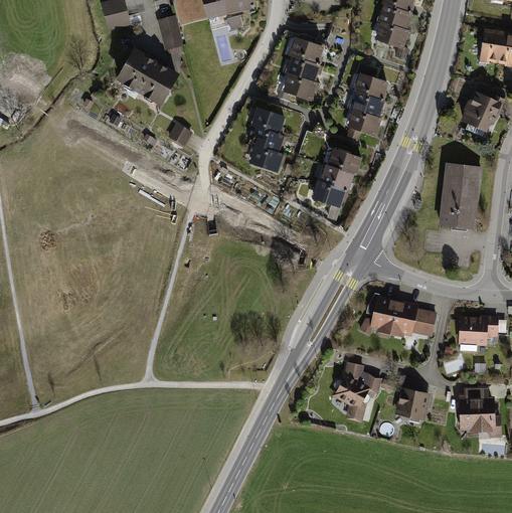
[(172,0),(178,23),(252,4),(251,0),(172,0)]
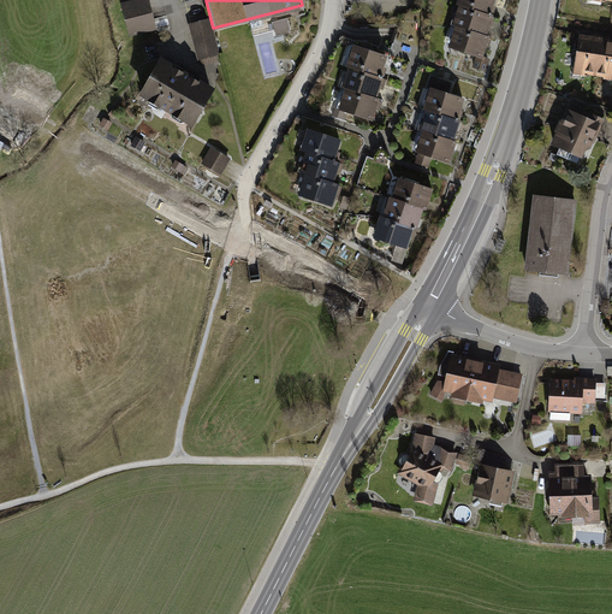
[(461,5),(492,16),(495,0),(458,0),(457,4),(461,5)]
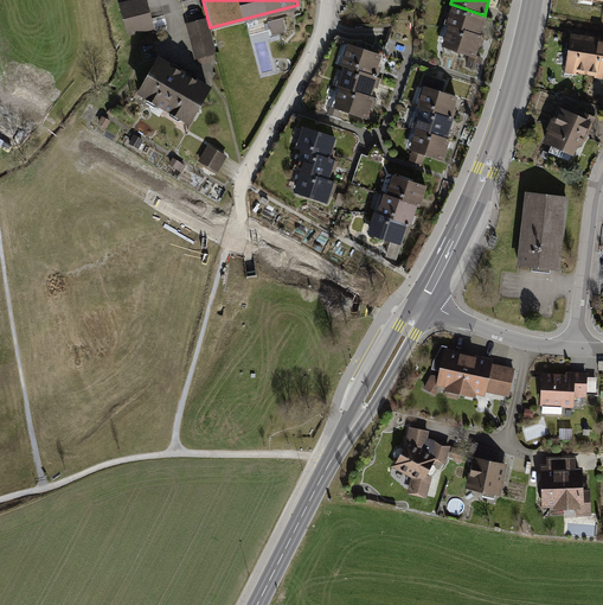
[(145,1),(119,7),(126,37),(152,30),(145,1)]
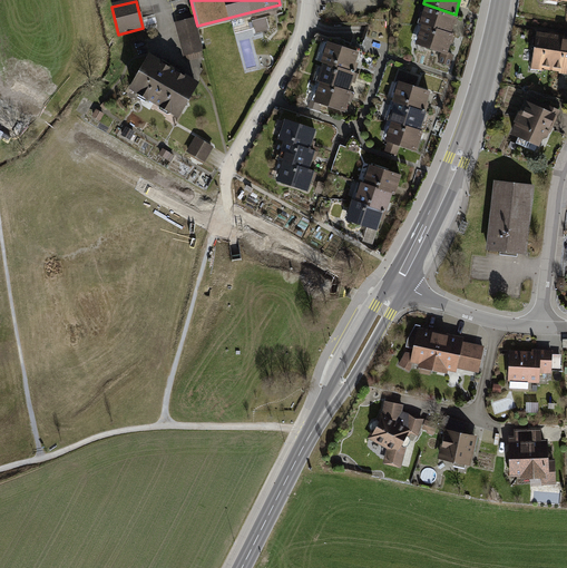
[(424,25),(452,33),(458,16),(456,15),(427,5),(420,23),(424,25)]
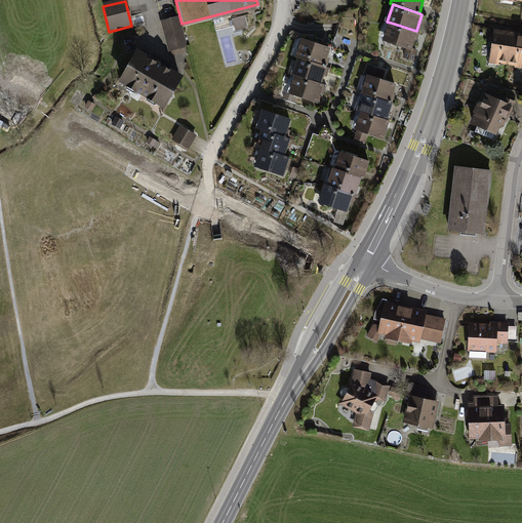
[(176,13),(158,18),(166,50),(185,45),(176,13)]
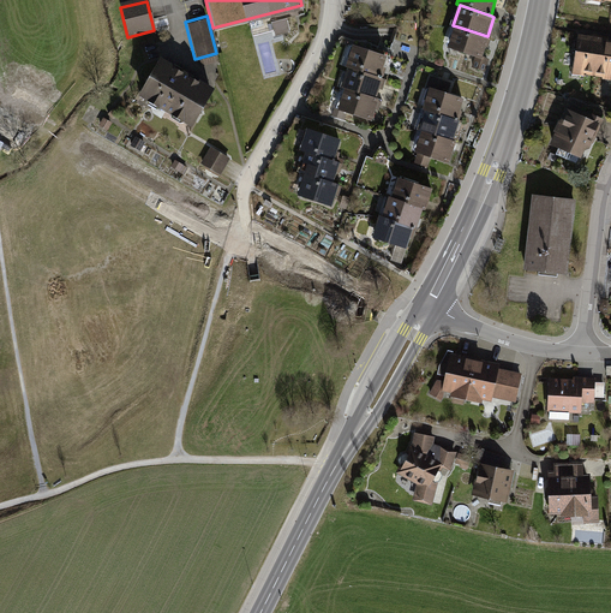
[(471,66),(485,71),(490,59),(483,57),(490,37),(487,36),(457,27),(450,47),(474,55),(471,66)]
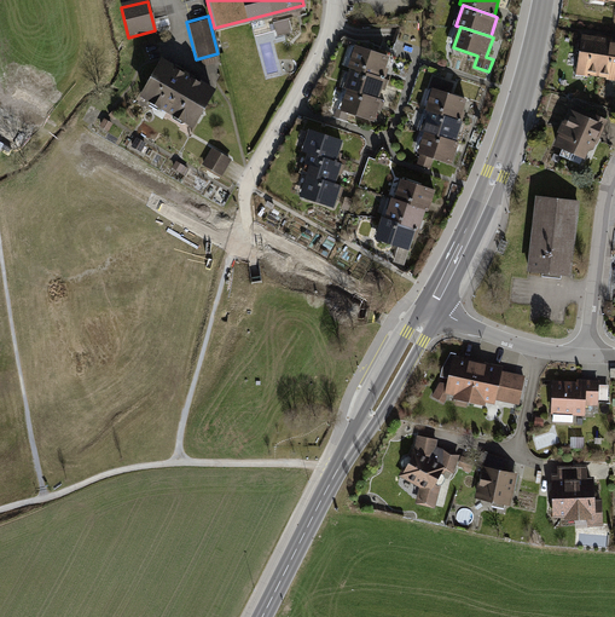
[(597,79),(603,41),(582,38),(576,75),(597,79)]
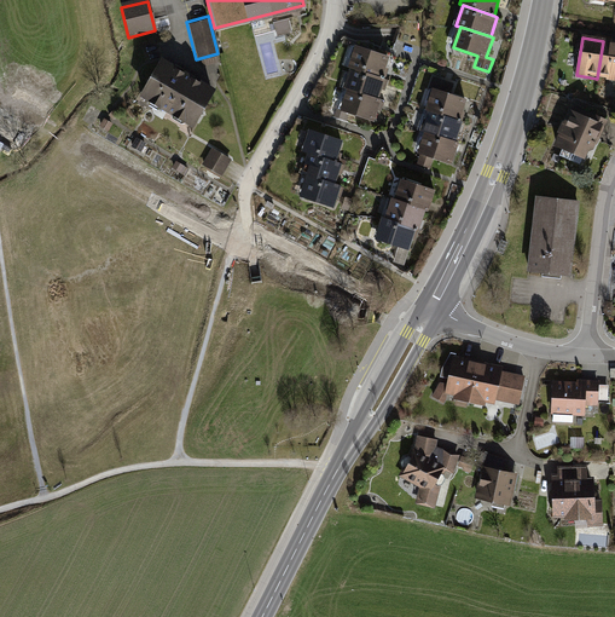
[(614,81),(614,42),(603,41),(597,79),(614,81)]
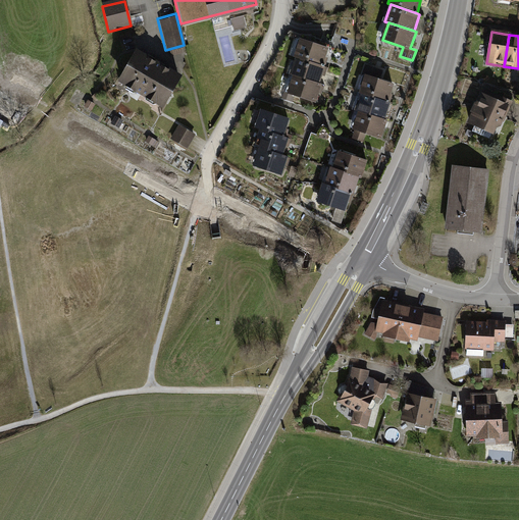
[(295,57),(323,66),(329,48),(299,38),(293,56),(295,57)]
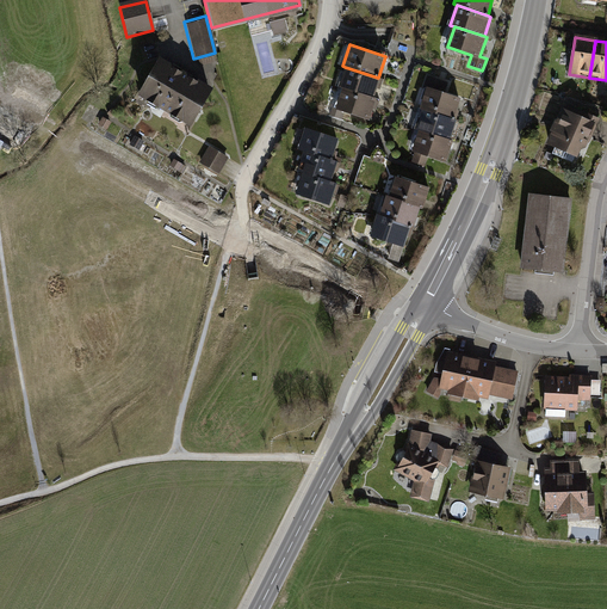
[(210,85),(156,54),(134,92),(187,123),(210,85)]
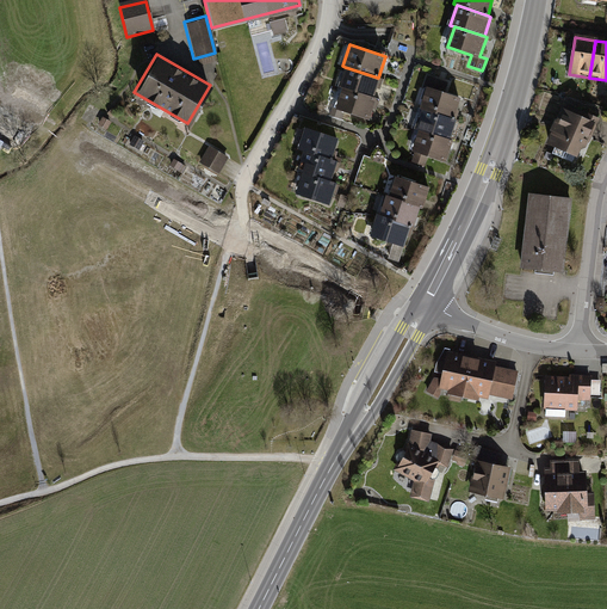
[(342,87),(375,98),(382,79),(378,78),(345,67),(339,86),(342,87)]
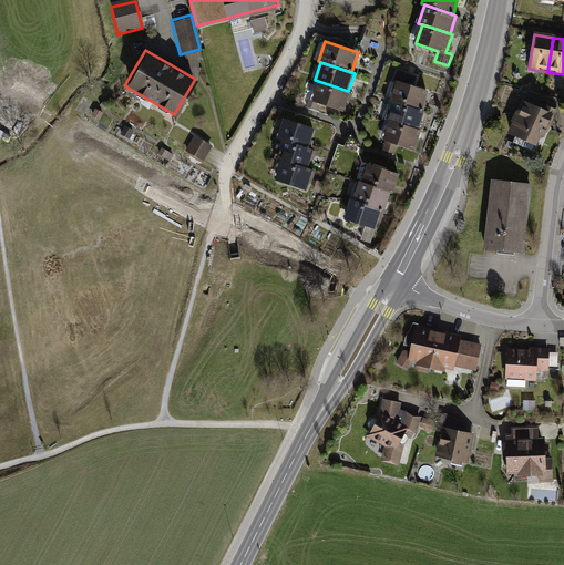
[(390,100),(422,111),(429,91),(412,85),(416,76),(397,70),(393,80),(397,81),(390,100)]
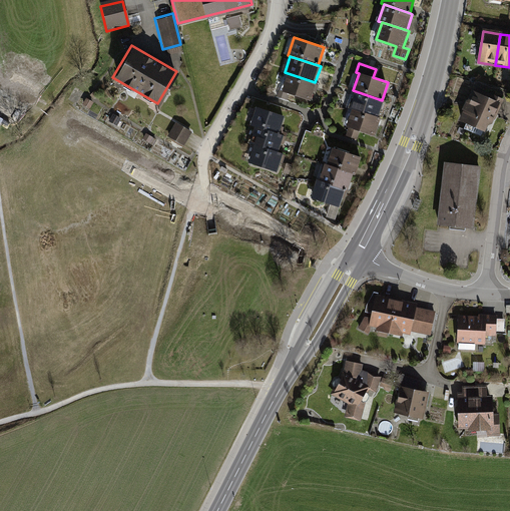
[(282,91),(312,101),(318,83),(315,82),(288,73),(282,91)]
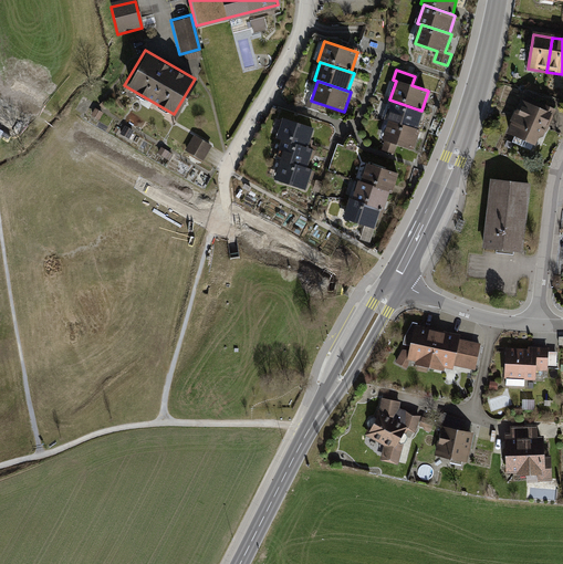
[(387,119),(419,129),(425,112),(421,111),(389,100),(384,118),(387,119)]
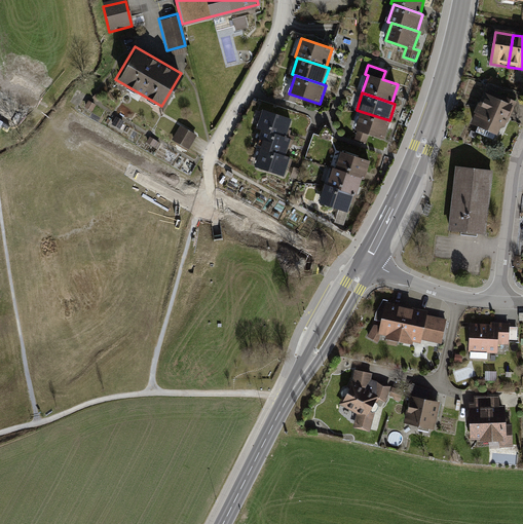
[(516,106),(485,92),(473,123),(503,136),(516,106)]
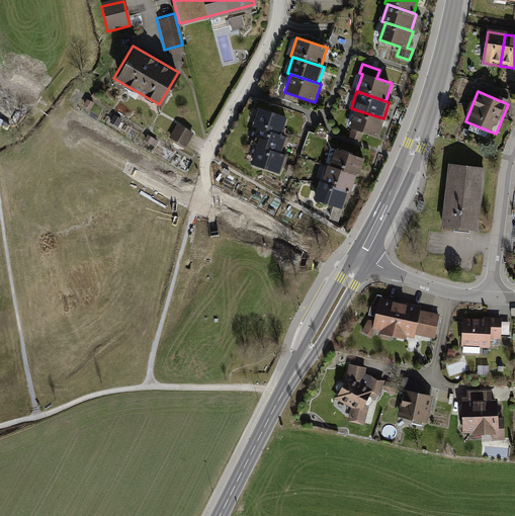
[(93,104),(86,99),(82,105),(90,110),(93,104)]
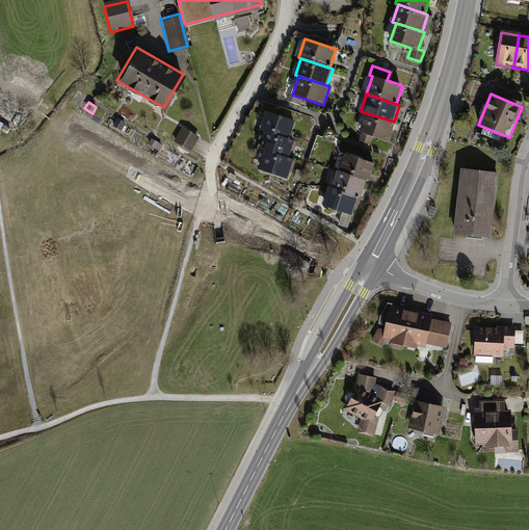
[(265,131),(291,139),(297,121),(266,110),(260,130),(265,131)]
